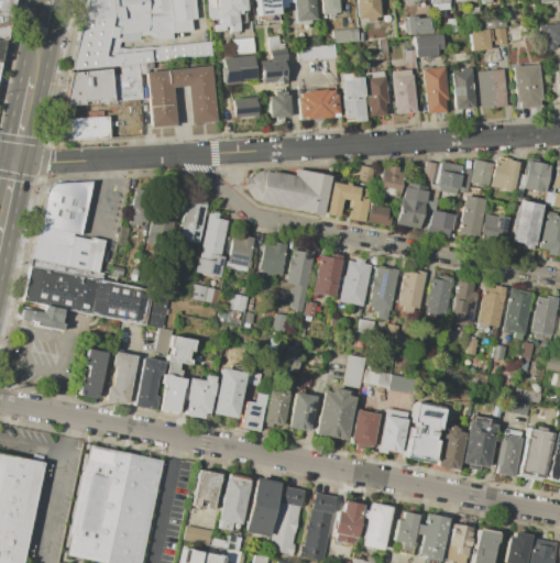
[(0,0),(0,15),(13,19),(17,0),(0,0)]
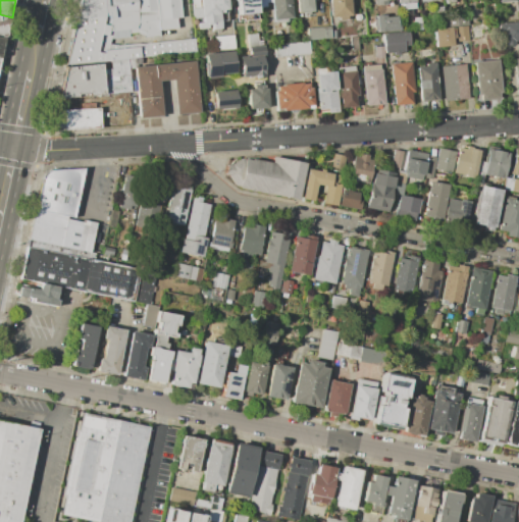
[(81,0),(76,18),(106,16),(106,12),(104,0),(81,0)]
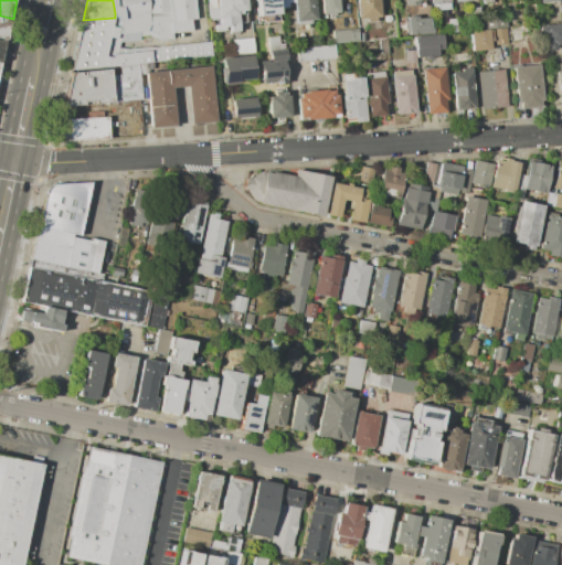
[(150,0),(155,34),(142,36),(144,40),(122,42),(118,42),(120,28),(123,20),(120,20),(119,13),(115,13),(113,0),(150,0)]
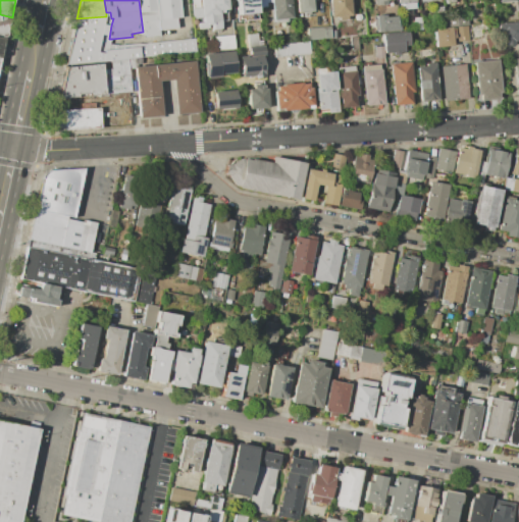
[(162,30),(159,0),(139,0),(143,32),(143,37),(162,35),(162,30)]
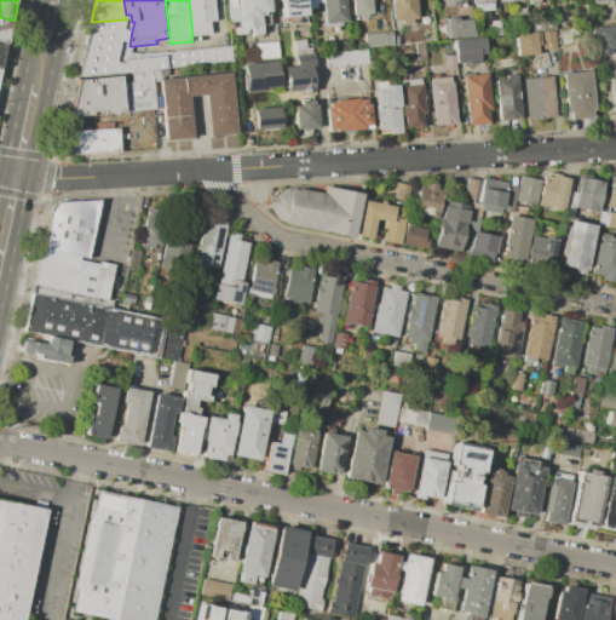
[(189,0),(216,0),(218,21),(212,21),(214,33),(193,35),(189,0)]
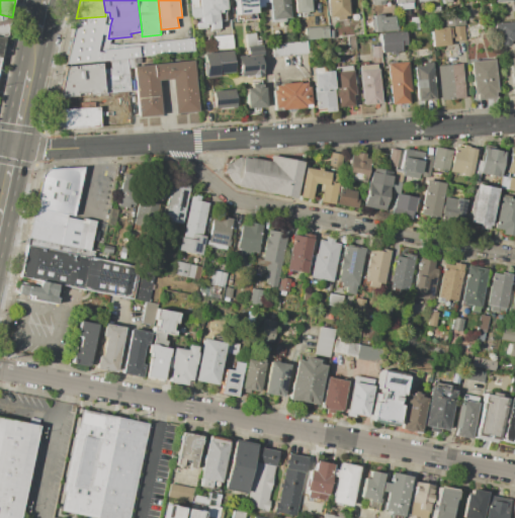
[(225,0),(228,19),(223,20),(224,29),(209,31),(209,28),(200,29),(198,17),(195,18),(192,0),(225,0)]
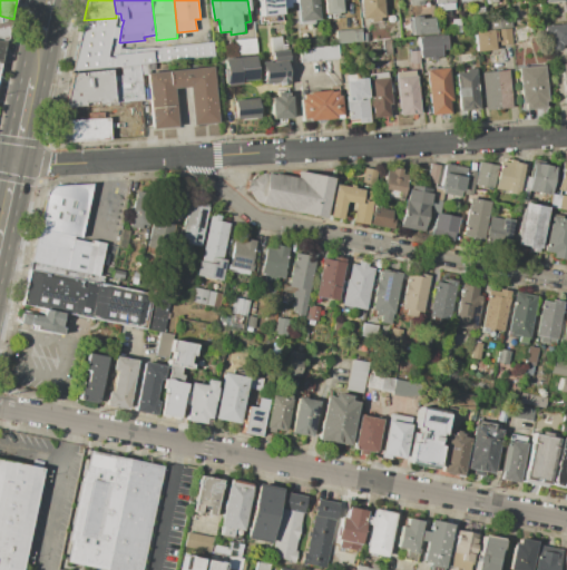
[(282,0),(284,21),(262,23),(261,16),(263,16),(261,1),(260,1),(258,0),(282,0)]
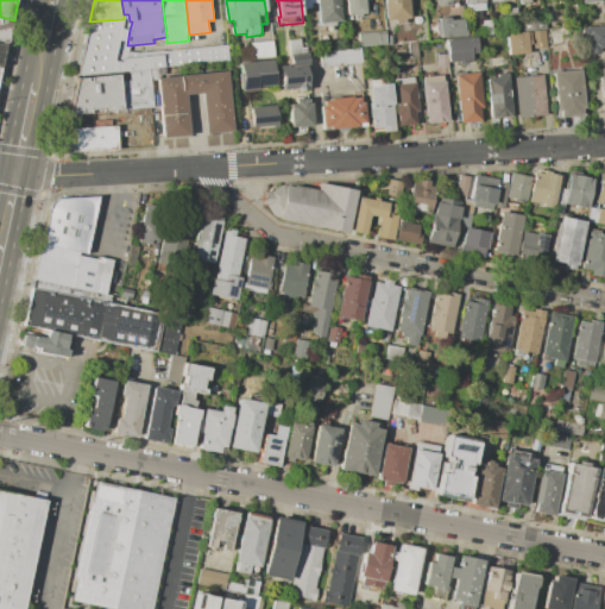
[(306,0),(341,0),(344,22),(322,24),(320,6),(307,8),(306,0)]
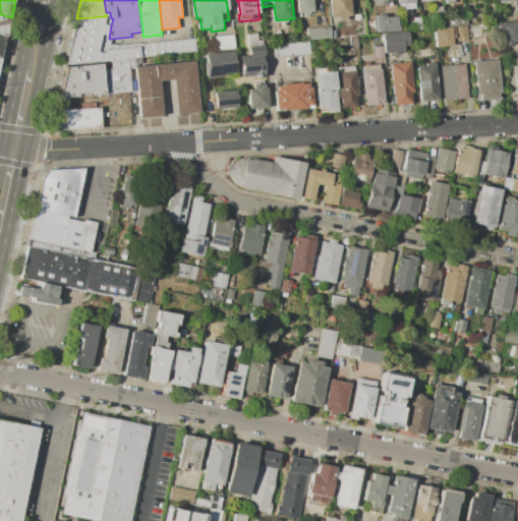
[(298,0),(313,0),(315,12),(300,13),(298,0)]
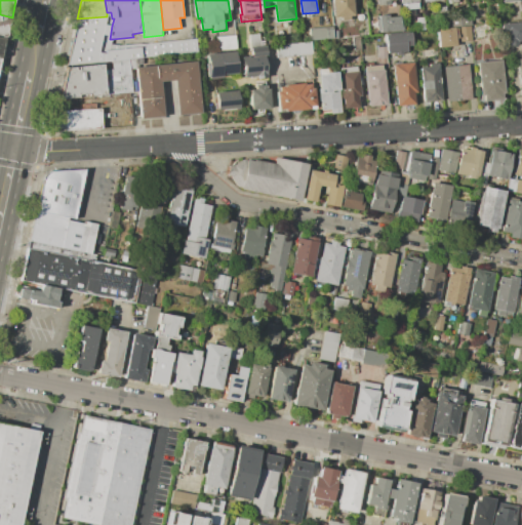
[(333,0),(353,0),(355,15),(335,17),(333,0)]
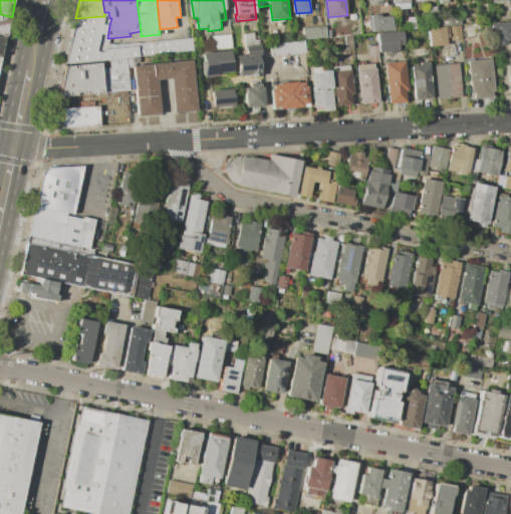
[(393,0),(395,10),(412,8),(411,0),(393,0)]
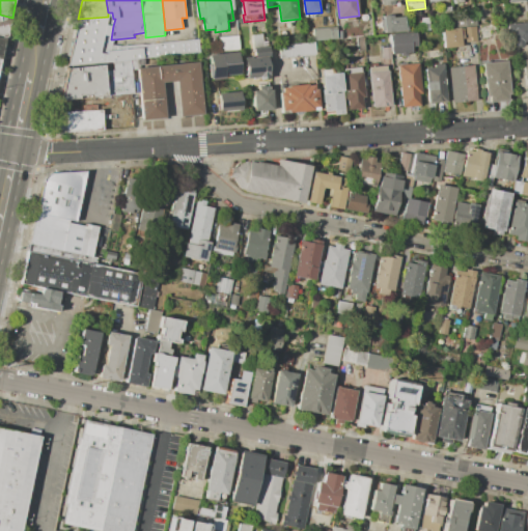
[(445,7),(453,6),(455,26),(447,27),(445,7)]
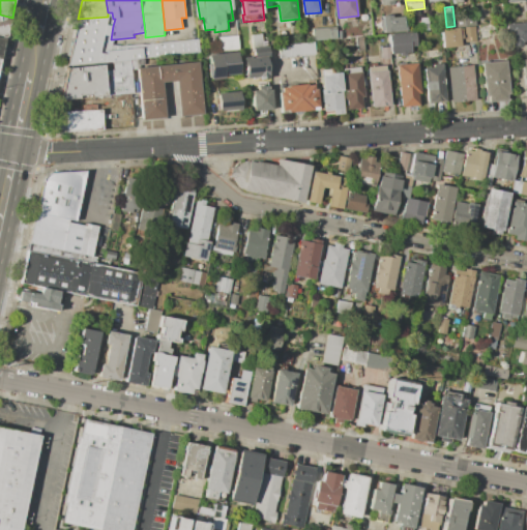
[(384,16),(393,15),(394,17),(406,16),(407,26),(409,25),(409,30),(385,33),(384,16)]
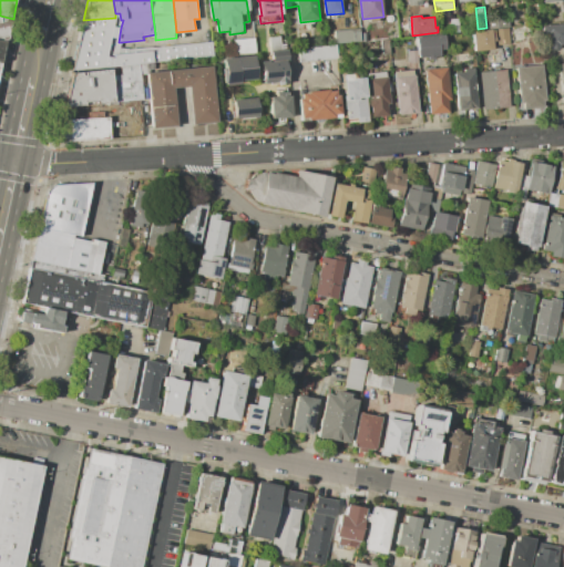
[(111,70),(73,72),(83,20),(115,18),(114,26),(121,28),(119,42),(122,42),(120,54),(115,54),(115,58),(114,58),(112,70),(111,70)]
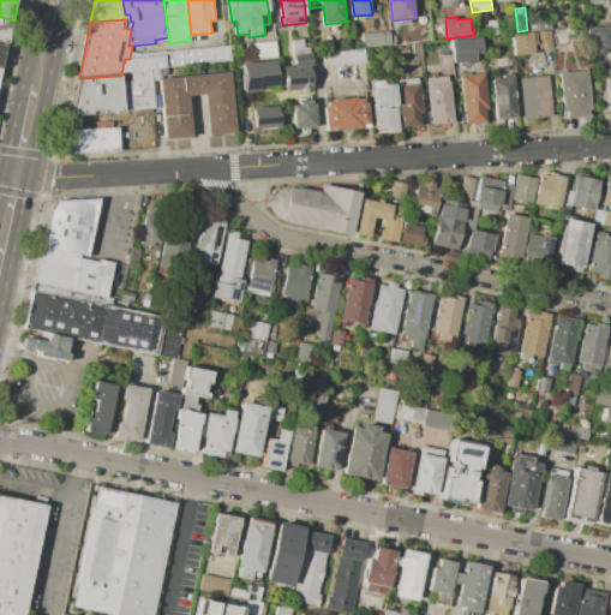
[(498,19),(499,33),(492,34),(490,21),(498,19)]
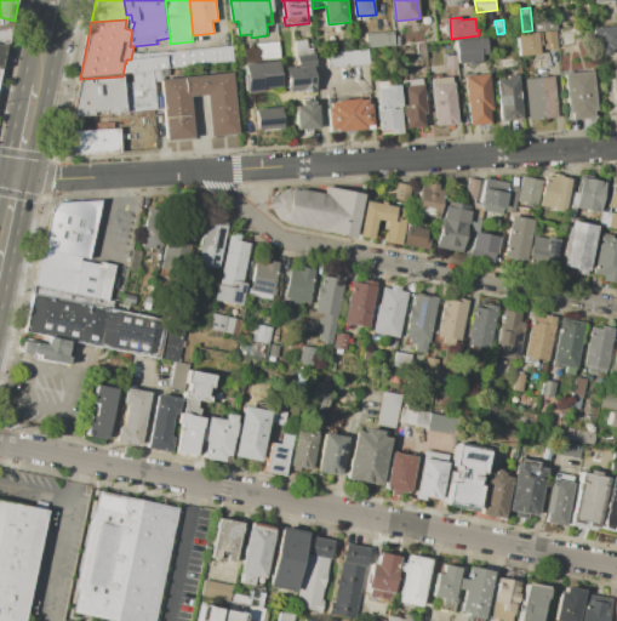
[(533,22),(559,20),(559,28),(535,30),(533,22)]
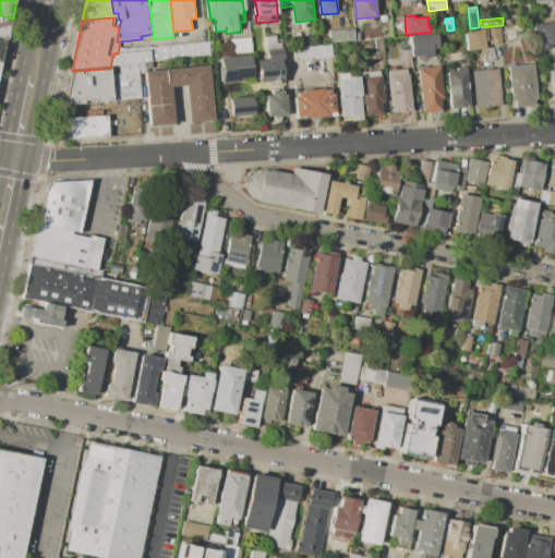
[(0,19),(0,37),(9,39),(12,22),(0,19)]
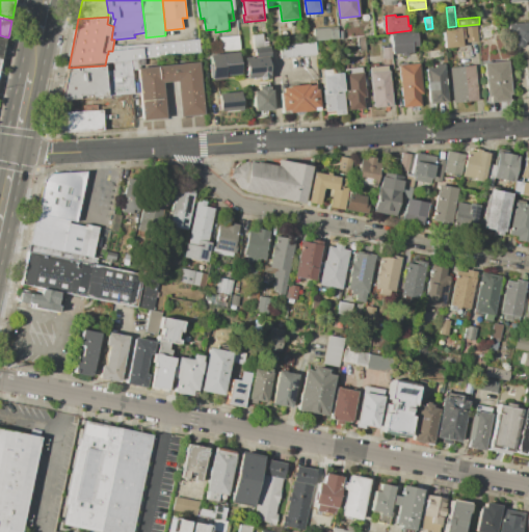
[(509,24),(528,21),(528,43),(527,43),(528,46),(512,47),(509,24)]
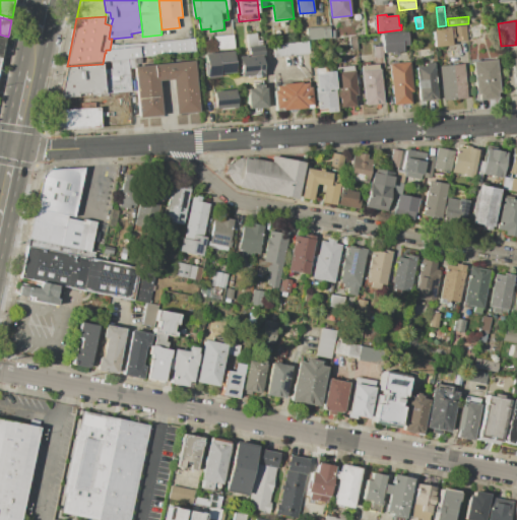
[(435,28),(468,24),(470,40),(456,41),(456,38),(453,39),(454,45),(437,46),(435,28)]
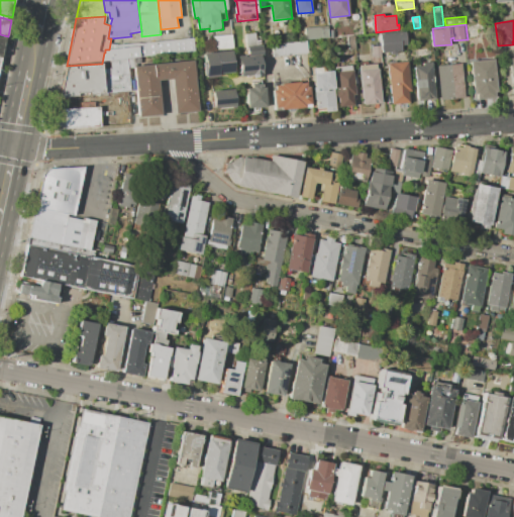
[(307,28),(328,26),(330,37),(308,39),(307,28)]
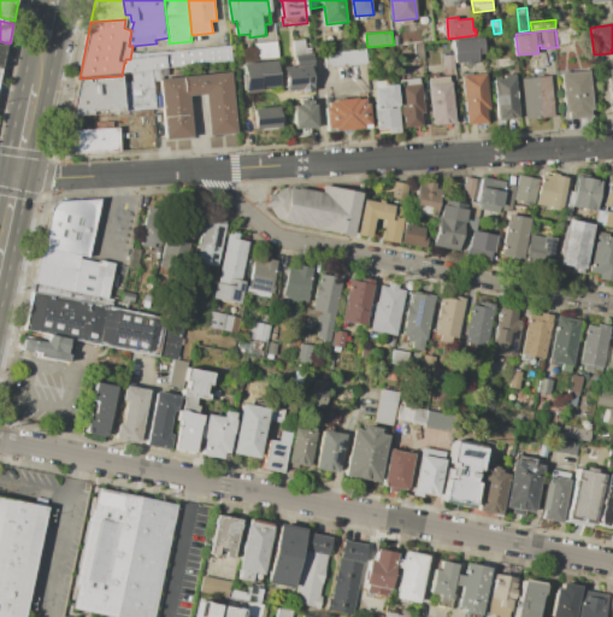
[(455,41),(485,37),(487,54),(479,56),(479,63),(466,64),(466,62),(457,63),(455,41)]
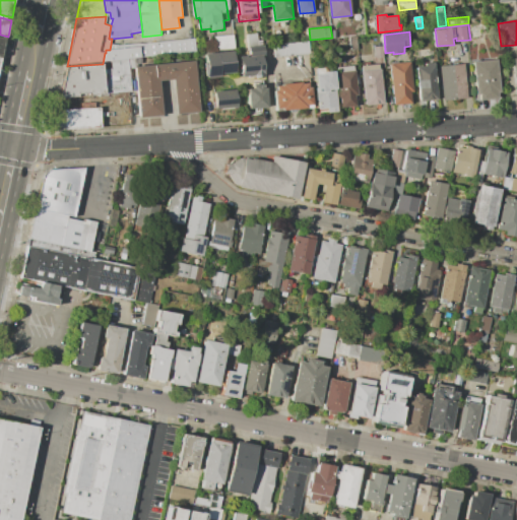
[(236,48),(234,35),(215,37),(217,50),(236,48)]
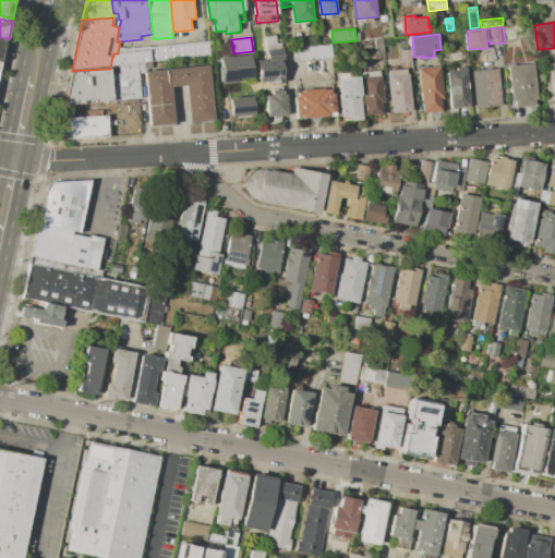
[(113,53),(118,53),(129,52),(129,49),(209,40),(210,55),(111,64),(113,57),(113,53)]
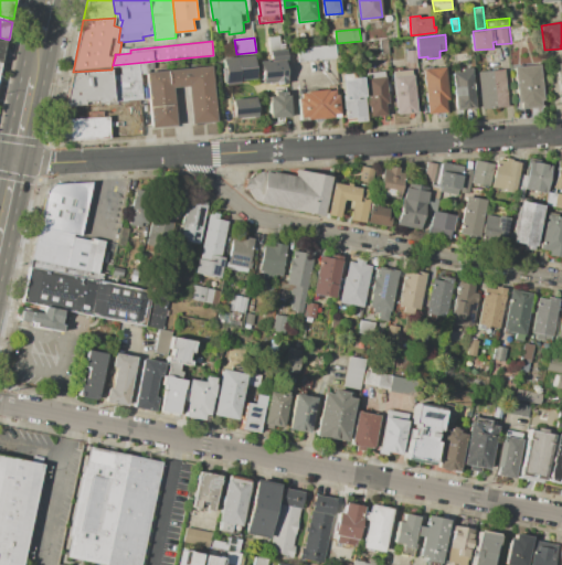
[(299,50),(311,49),(310,48),(337,44),(338,57),(301,62),(299,50)]
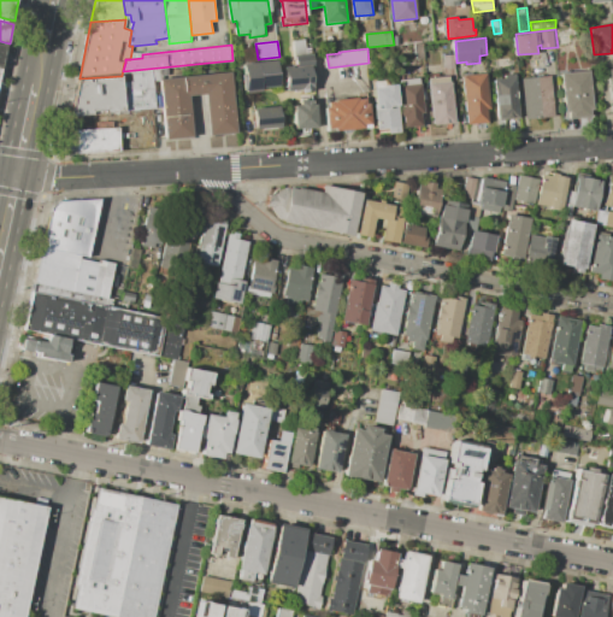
[(446,56),(453,54),(453,58),(455,58),(457,68),(447,69),(446,56)]
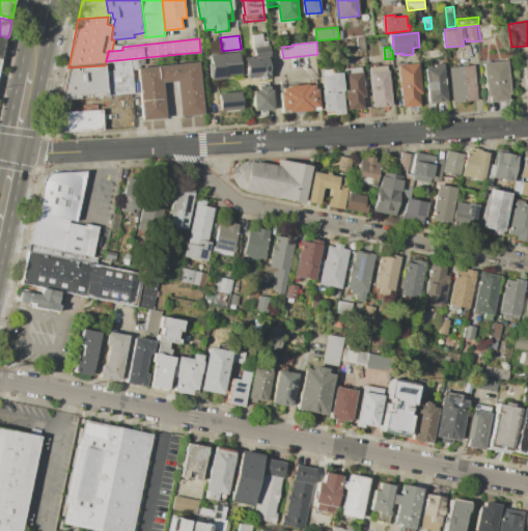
[(211,55),(213,78),(242,75),(240,52),(211,55)]
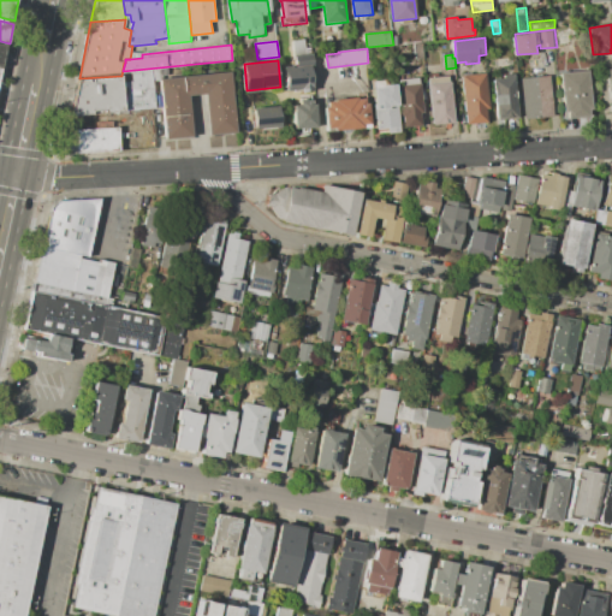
[(287,67),(289,90),(314,88),(313,65),(287,67)]
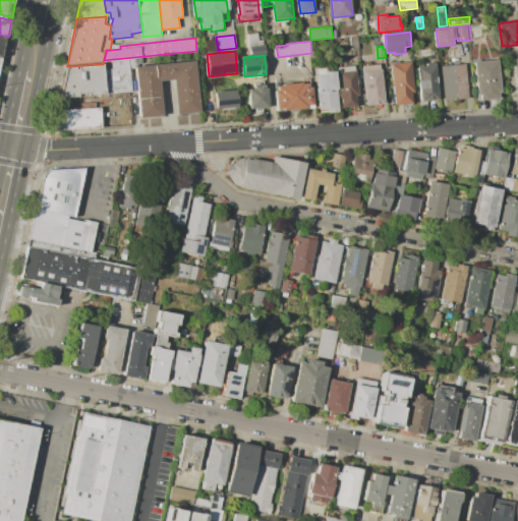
[(482,101),(501,99),(500,93),(503,93),(500,59),(475,62),(479,95),(482,95),(482,101)]
